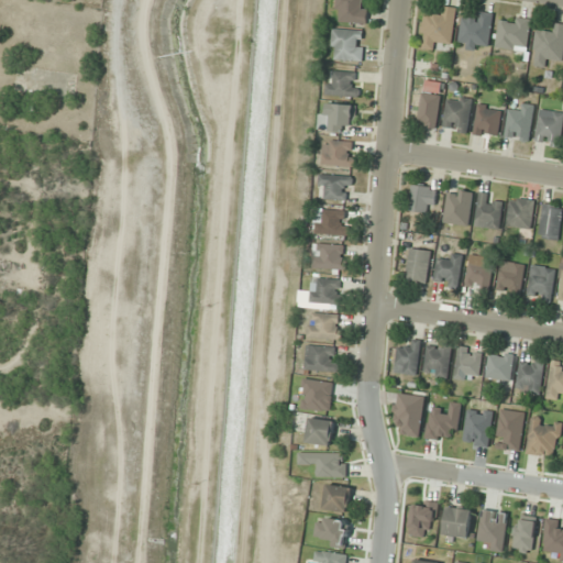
[(367,0),(337,0),(337,23),(367,23),(367,0)]
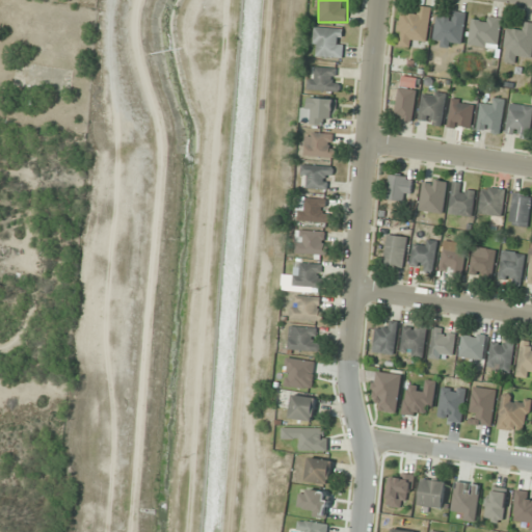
[(431,8),(416,5),(415,15),(402,12),(398,45),(426,49),(431,8)]
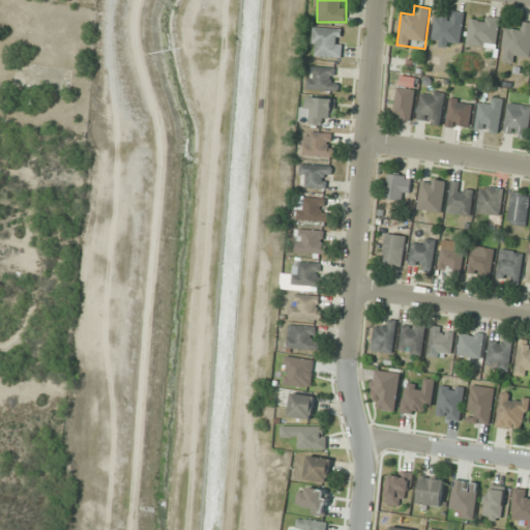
[(468,45),(496,49),(500,18),(472,15),(468,45)]
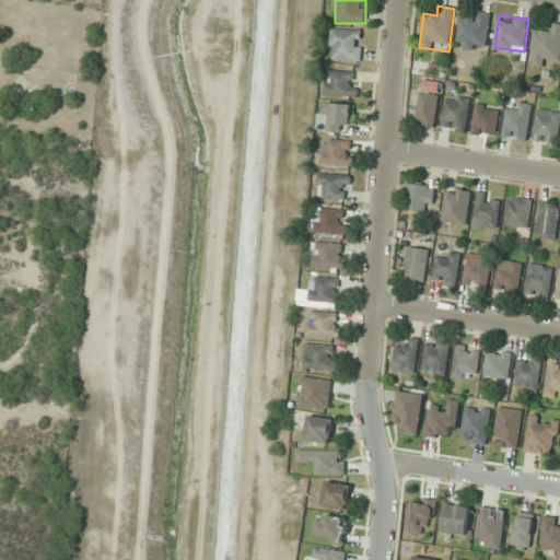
[(534,31),(529,65),(548,67),(549,59),(559,60),(559,23),(550,23),(549,33),(534,31)]
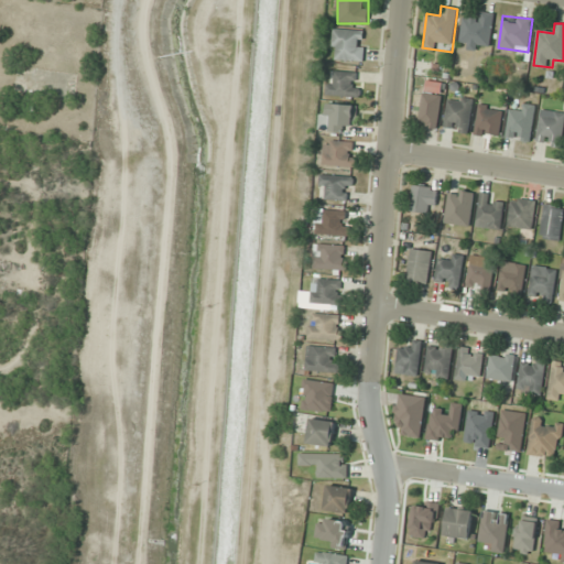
[(365,61),(365,30),(333,30),(333,61),(365,61)]
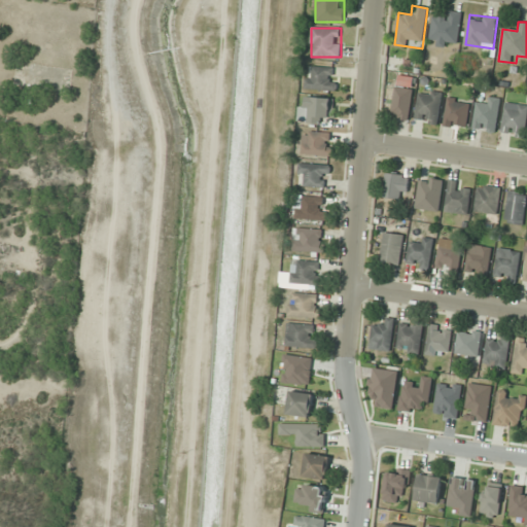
[(337,91),(337,67),(312,67),(312,77),(306,77),(306,91),(337,91)]
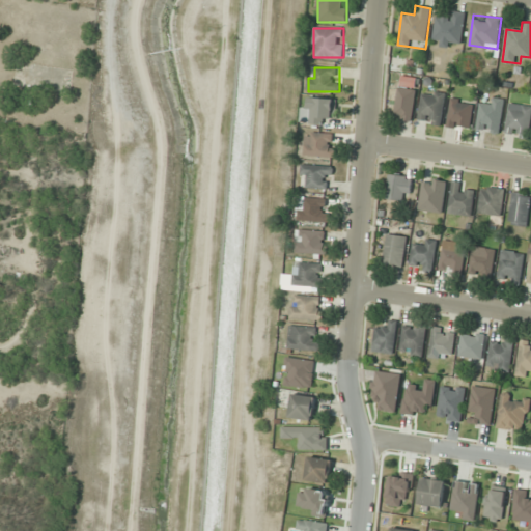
[(394,119),(412,122),(419,80),(400,77),(394,119)]
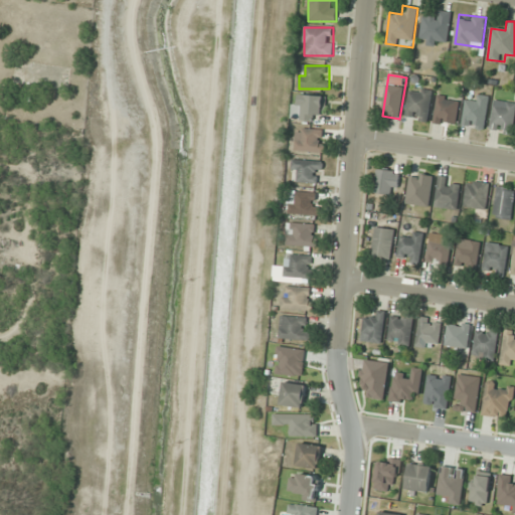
[(427,122),(434,92),(411,88),(404,117),(427,122)]
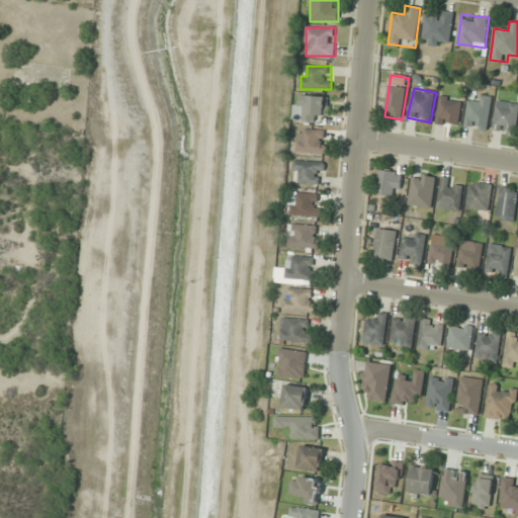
[(479,104),(471,102),(463,125),(485,132),(495,99),(482,95),(479,104)]
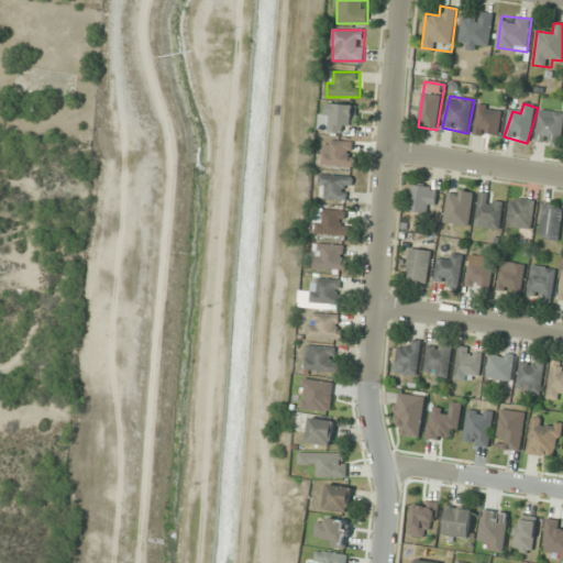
[(320,114),(320,132),(359,132),(359,105),(328,105),(328,114),(320,114)]
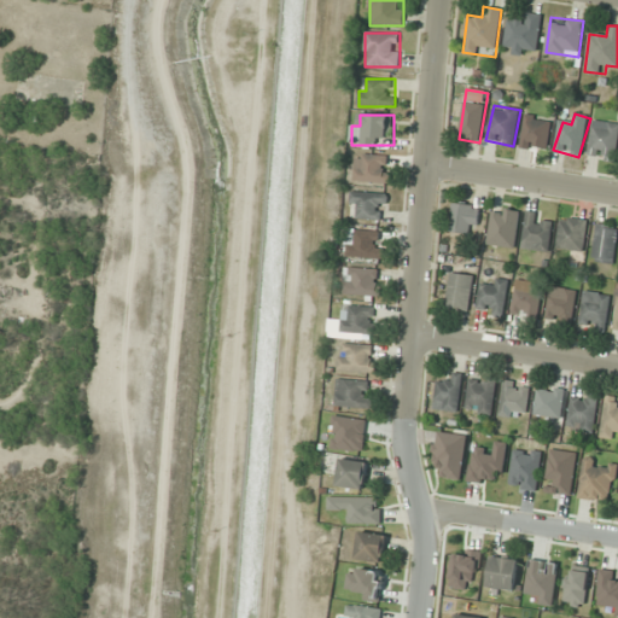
[(520,149),(547,152),(551,118),(524,116),(520,149)]
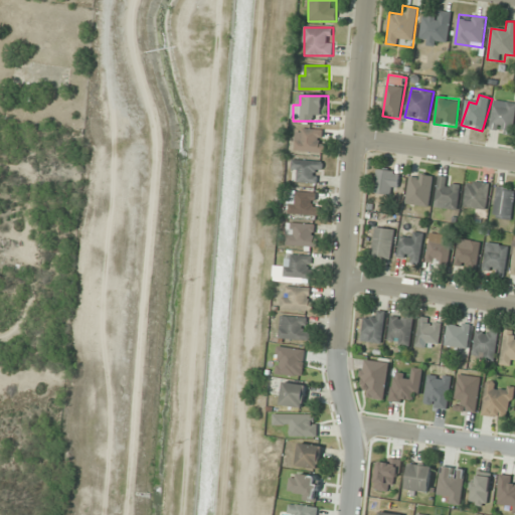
[(514,120),(514,104),(495,101),(489,131),(512,136),(514,120)]
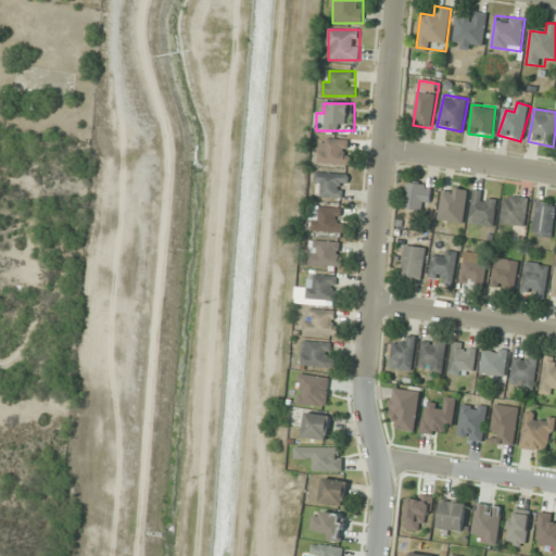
[(318,164),(349,164),(349,139),(318,139),(318,164)]
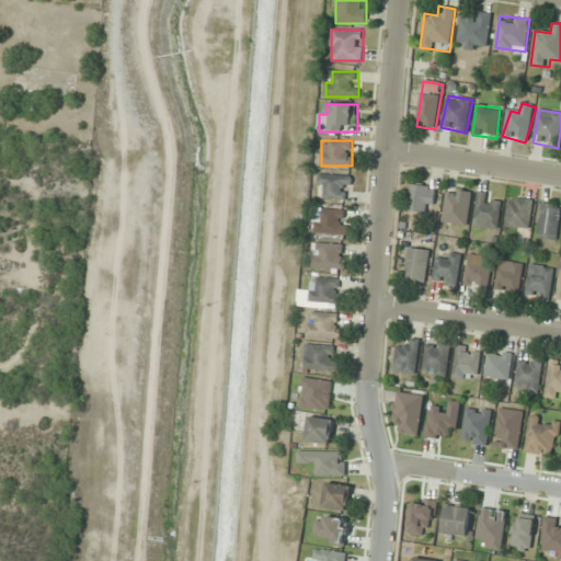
[(319,189),(323,189),(323,201),(351,201),(351,174),(319,174),(319,189)]
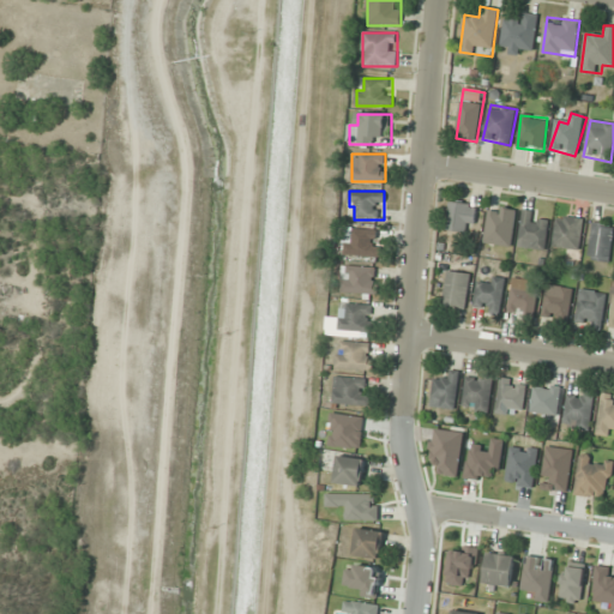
[(475,233),(475,203),(449,203),(449,233),(475,233)]
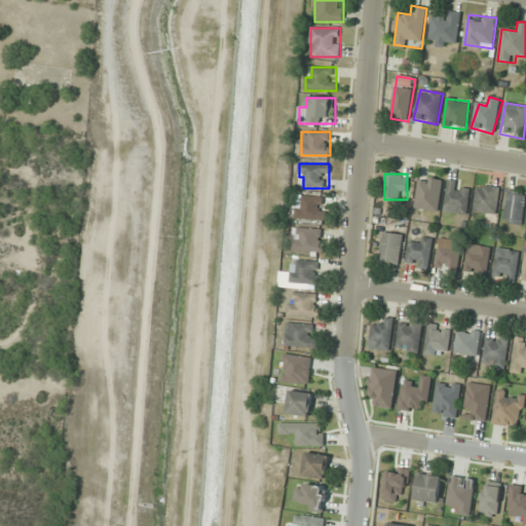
[(414,208),(438,212),(443,180),(419,177),(414,208)]
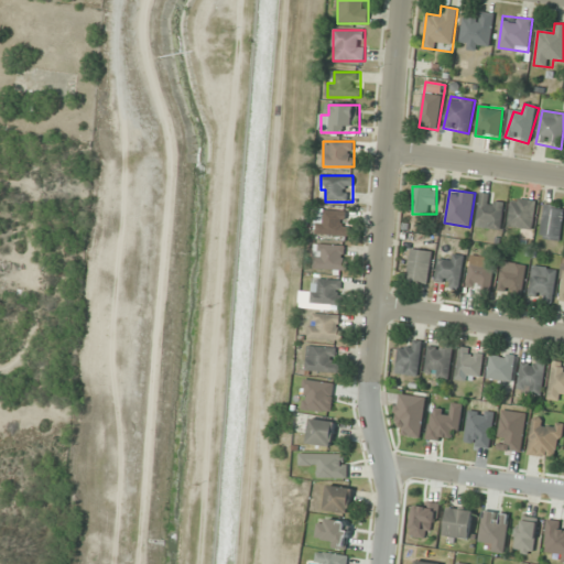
[(502,229),(505,196),(479,195),(477,228),(502,229)]
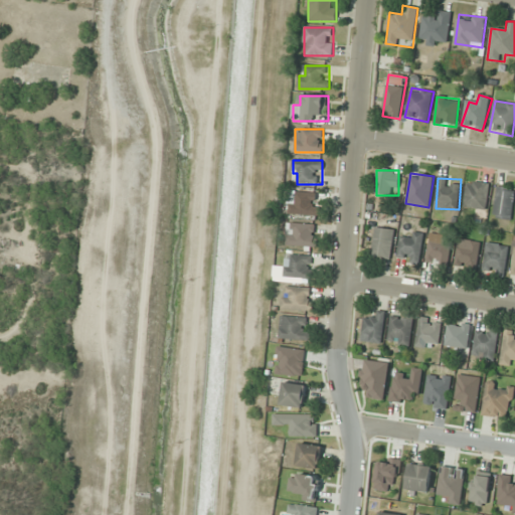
[(486,210),(489,184),(468,180),(464,207),(486,210)]
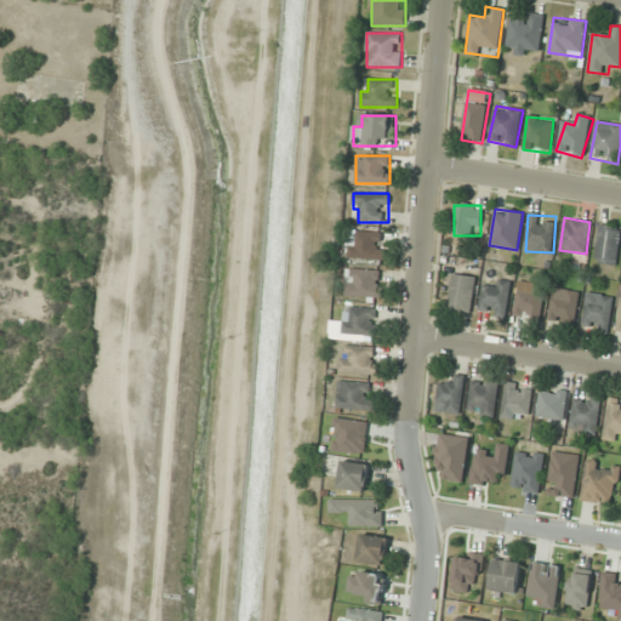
[(620,263),(617,226),(596,226),(598,265),(620,263)]
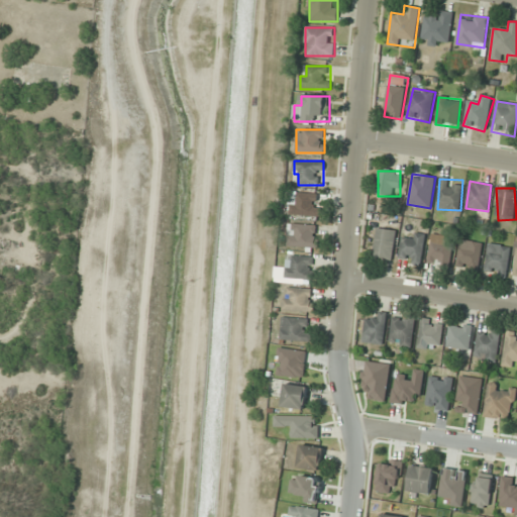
[(321,194),(292,192),(290,215),(319,217),(321,194)]
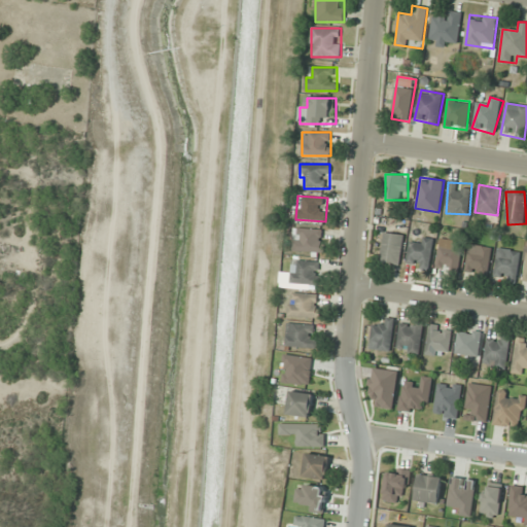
[(294,253),(325,253),(325,229),(294,229),(294,253)]
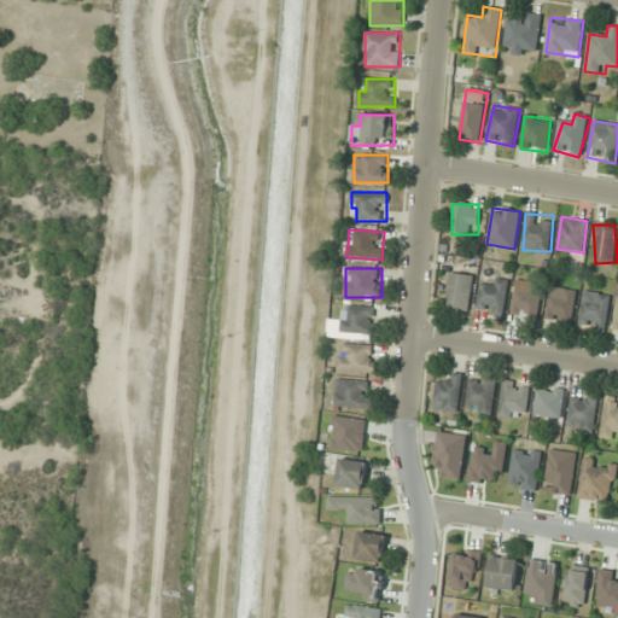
[(473,275),(450,273),(447,309),(470,312),(473,275)]
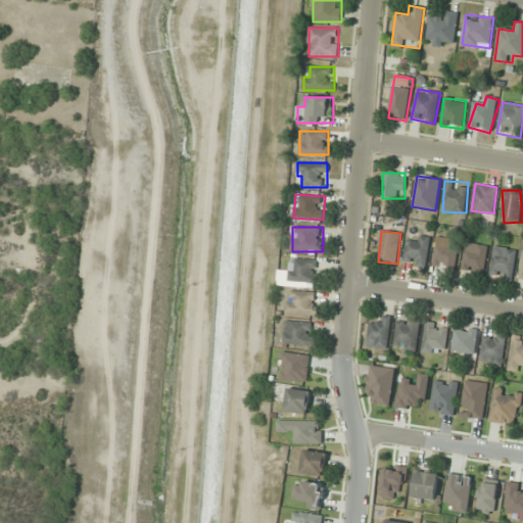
[(430,240),(410,238),(406,265),(426,268),(430,240)]
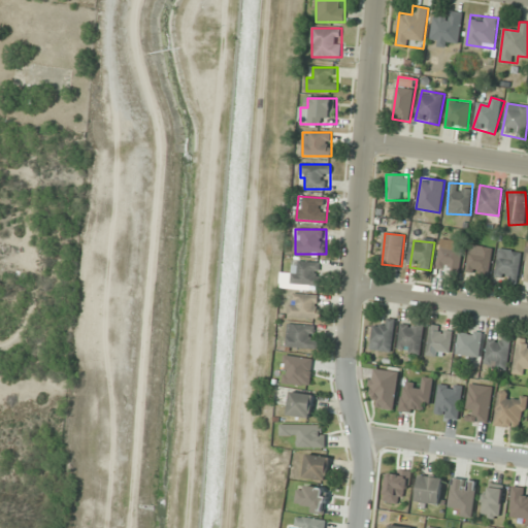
[(462,244),(439,243),(438,270),(460,272),(462,244)]
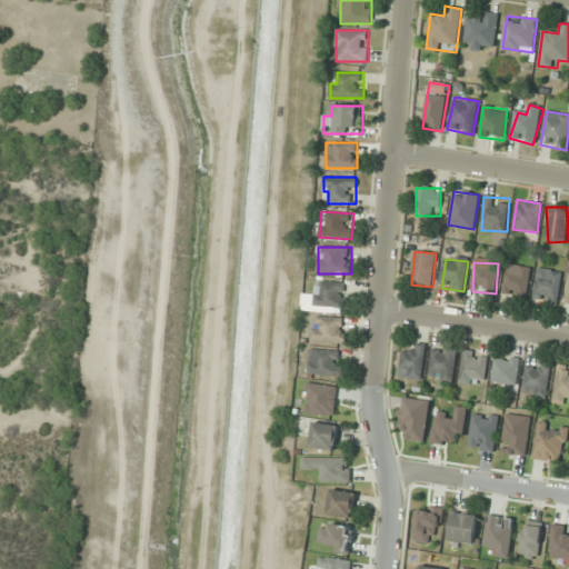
[(531,269),(507,263),(501,293),(526,299),(531,269)]
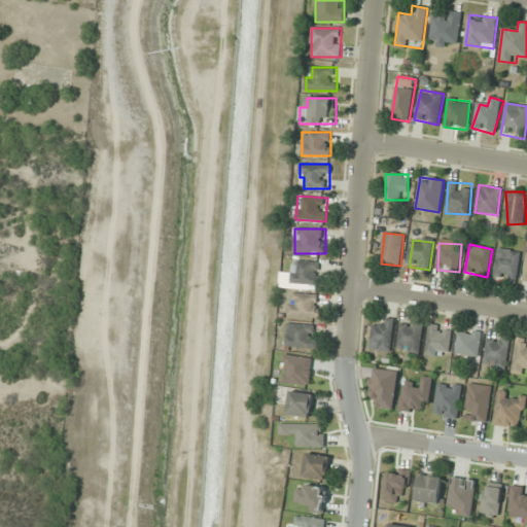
[(516,281),(521,253),(498,248),(493,276),(516,281)]
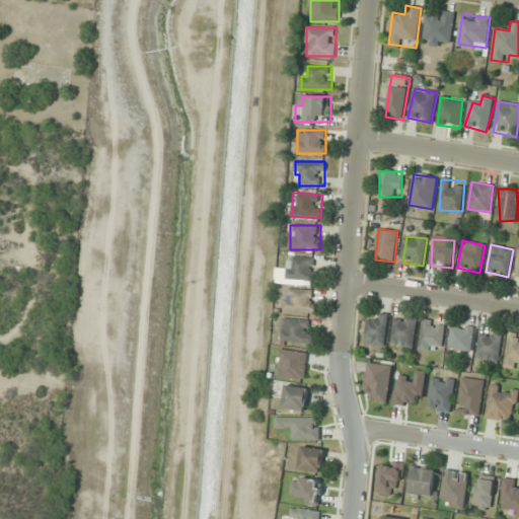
[(315,257),(287,257),(287,281),(315,281),(315,257)]
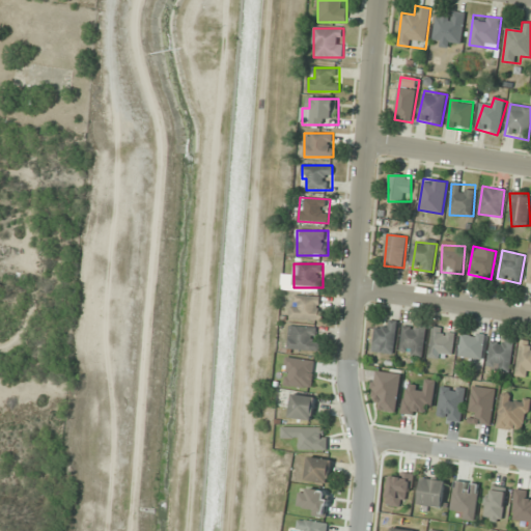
[(324,319),(324,297),(291,297),(291,319),(324,319)]
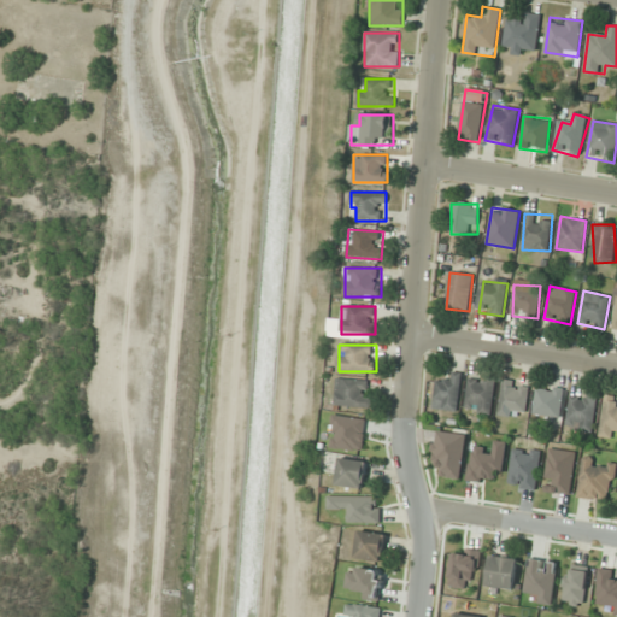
[(433,410),(458,412),(462,372),(451,372),(451,382),(435,382),(433,410)]
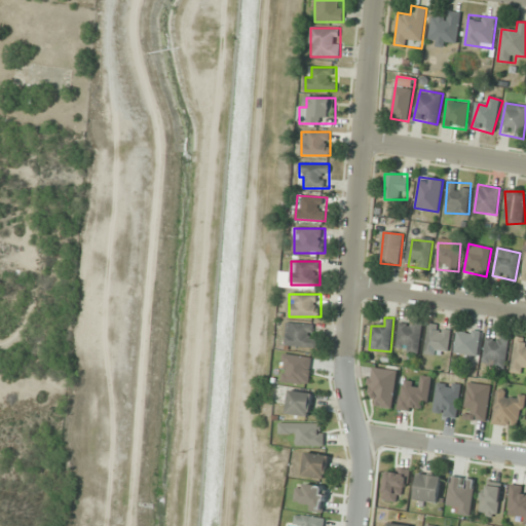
[(419,353),(422,324),(400,321),(397,351),(419,353)]
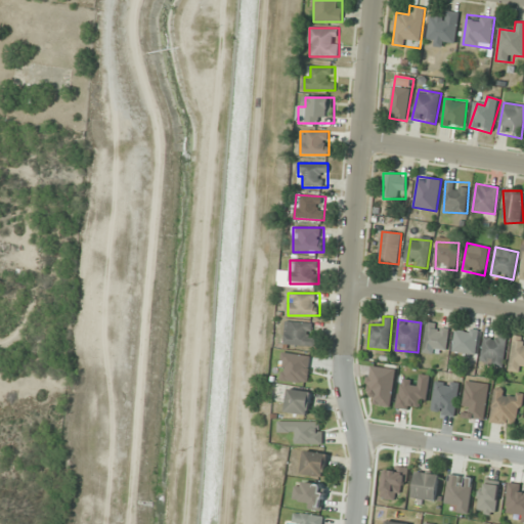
[(423,352),(445,356),(449,325),(428,322),(423,352)]
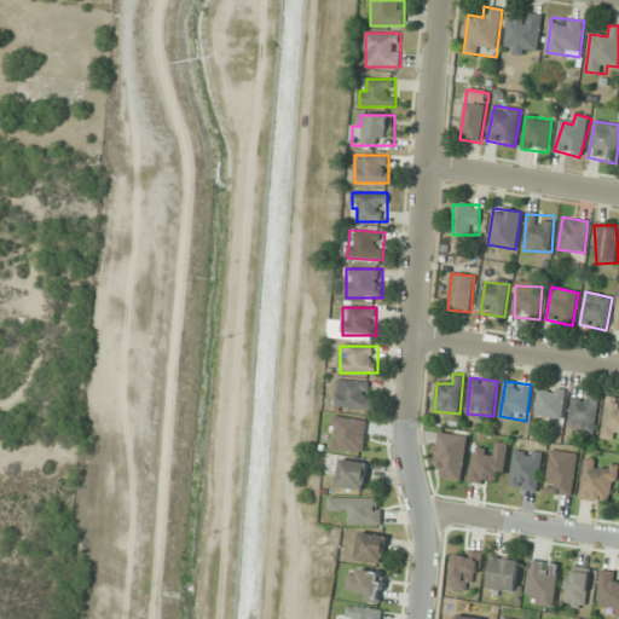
[(371,382),(336,382),(336,401),(325,401),(325,411),(371,411),(371,382)]
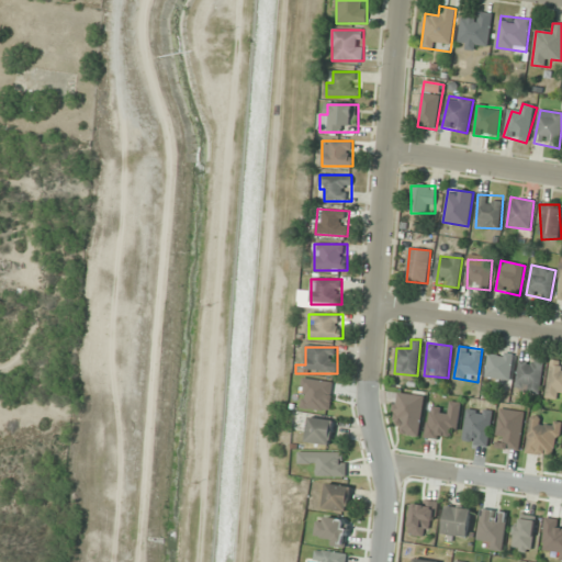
[(510,380),(513,355),(489,352),(486,378),(510,380)]
